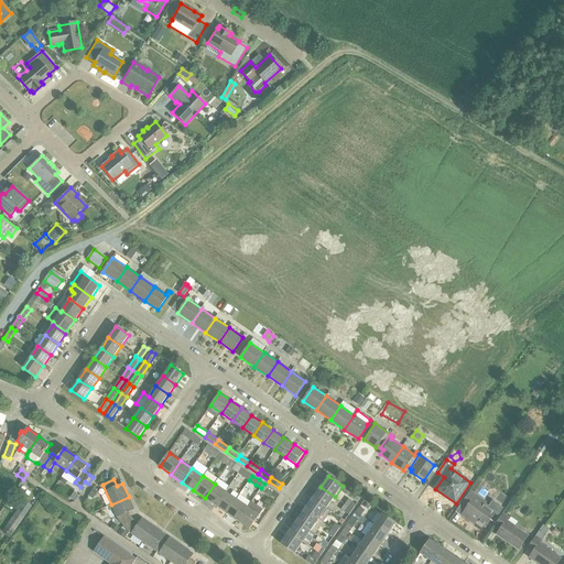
[(205,498),(216,506),(226,491),(215,484),(205,498)]
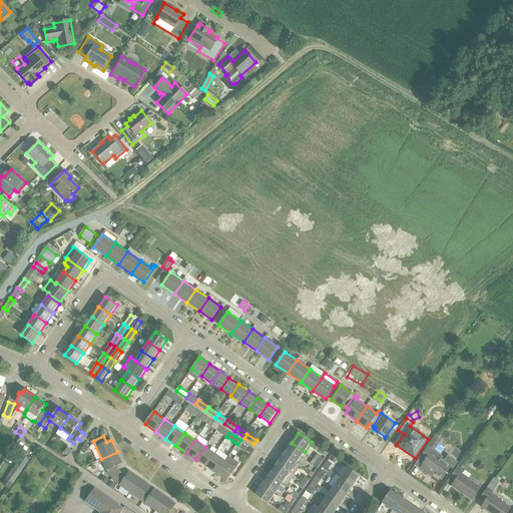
[(292,443),(285,453),(297,462),(305,452),(292,443)]
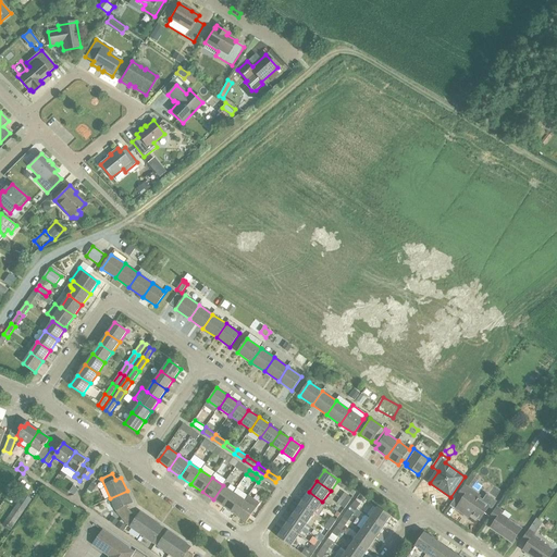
[(213,499),(224,507),(234,493),(223,485),(213,499)]
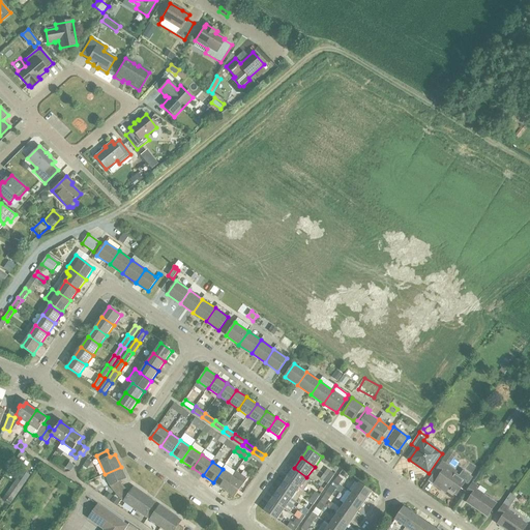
[(442,462),(435,473),(440,476),(437,481),(457,496),(466,481),(469,483),(473,477),(464,471),(460,477),(455,474),(458,472),(442,462)]
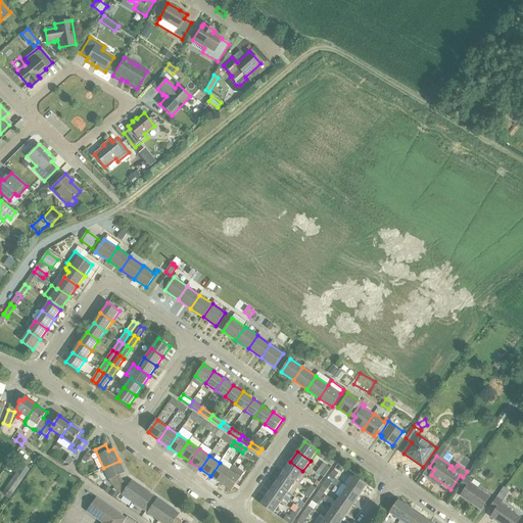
[(210,476),(221,483),(233,466),(223,459),(220,463),(210,476)]
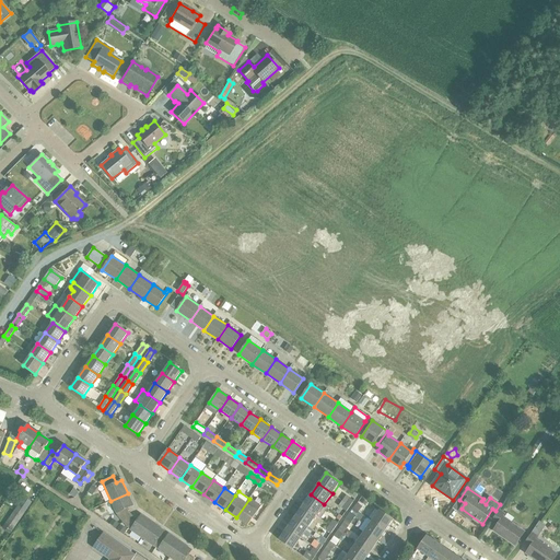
[(128,493),(111,501),(118,516),(124,523),(131,515),(129,511),(130,511),(129,508),(133,505),(128,493)]
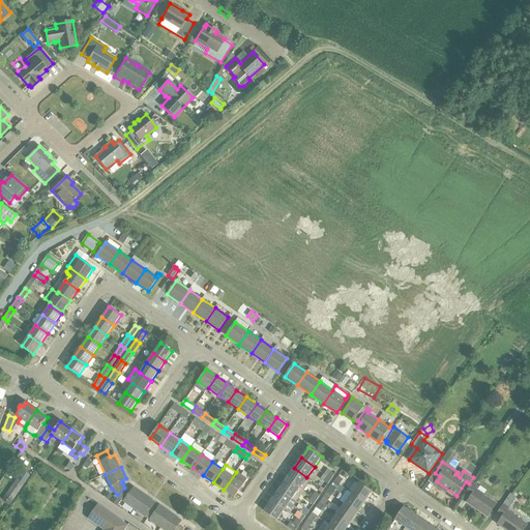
[(294,468),(287,478),(299,488),(306,477),(294,468)]
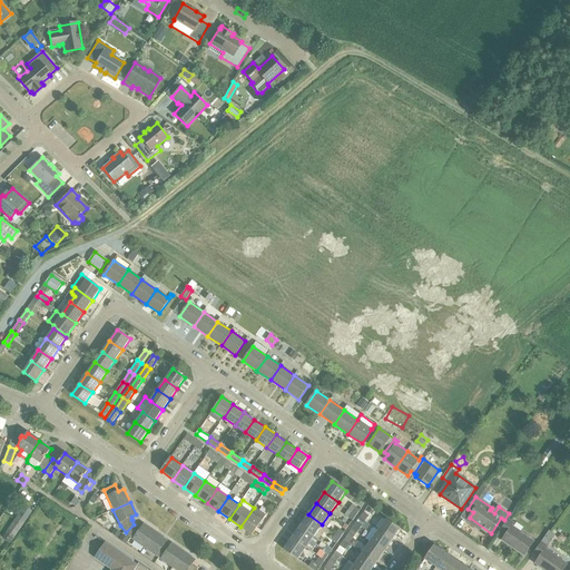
[(353,504),(349,510),(356,516),(360,510),(353,504)]
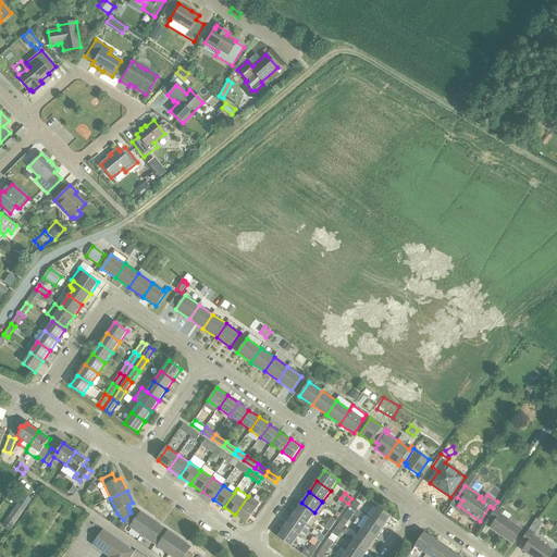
[(24,494),(4,522),(12,528),(32,500),(24,494)]
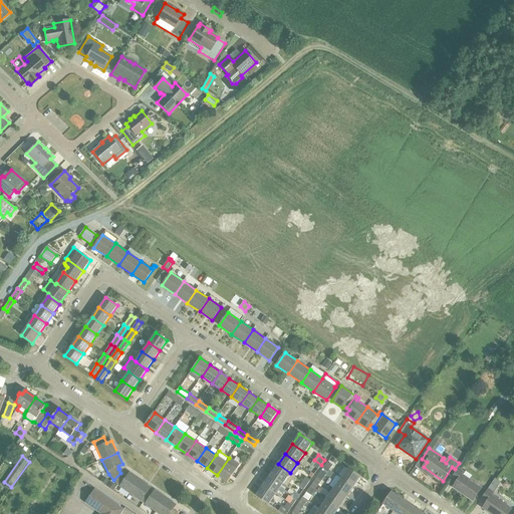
[(229,458),(217,475),(228,482),(240,465),(229,457),(229,458)]
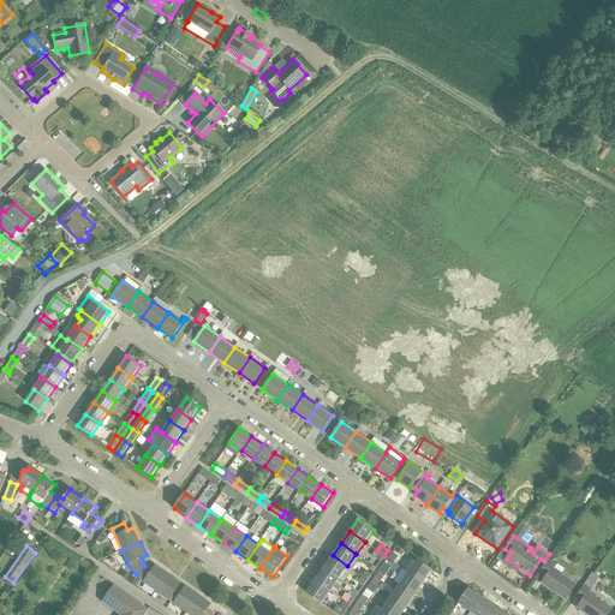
[(384,556),(376,550),(375,550),(371,555),(381,561),(384,556)]
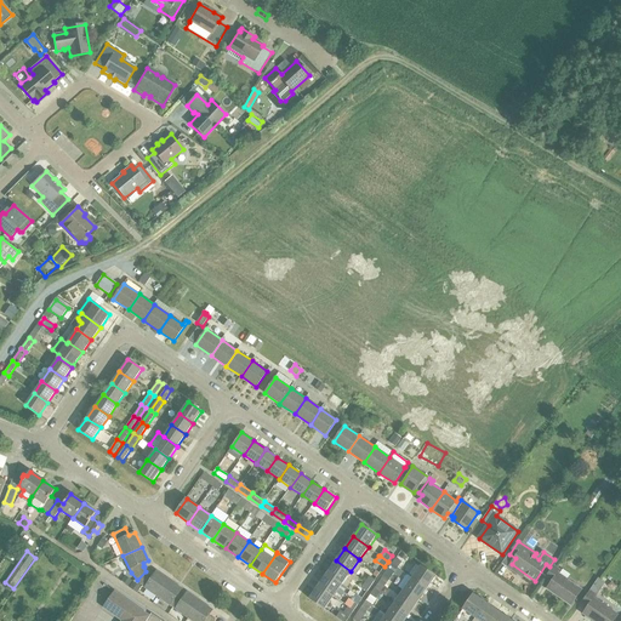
[(336,560),(328,574),(342,584),(351,571),(336,560)]
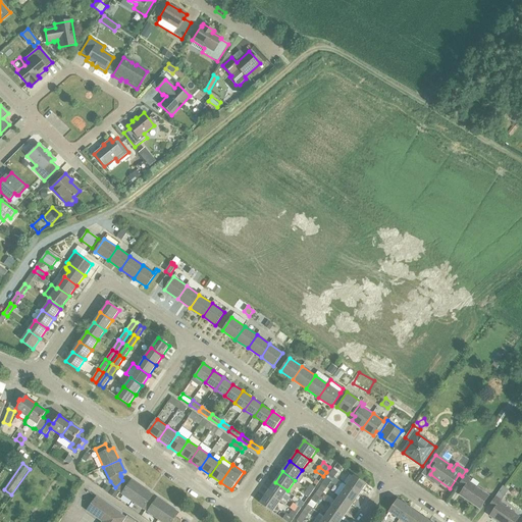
[(354,475),(347,486),(359,494),(367,484),(354,475)]
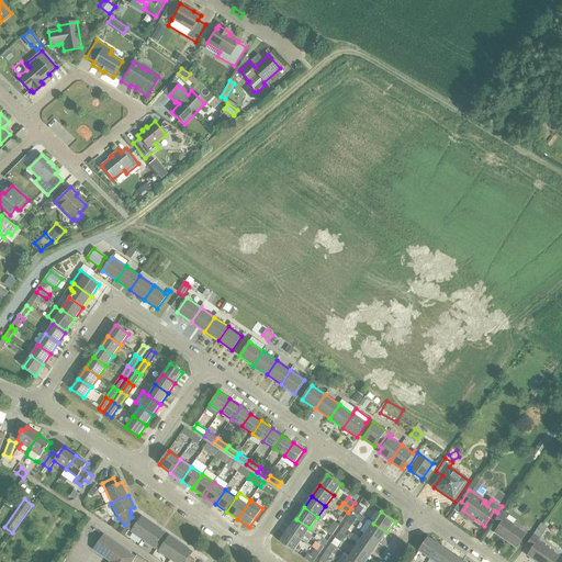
[(495,534),(517,548),(527,534),(506,518),(507,516),(502,513),(494,524),(499,528),(495,534)]
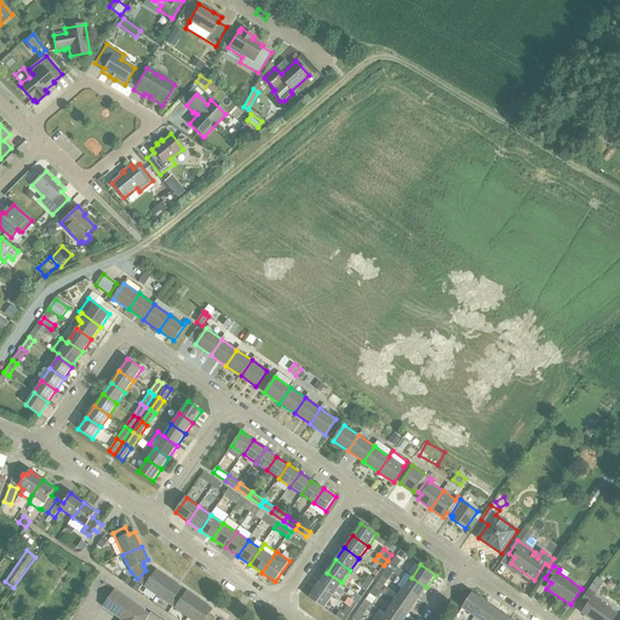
[(143,586),(158,596),(170,579),(156,570),(153,575),(150,573),(149,574),(145,570),(137,579),(143,586)]
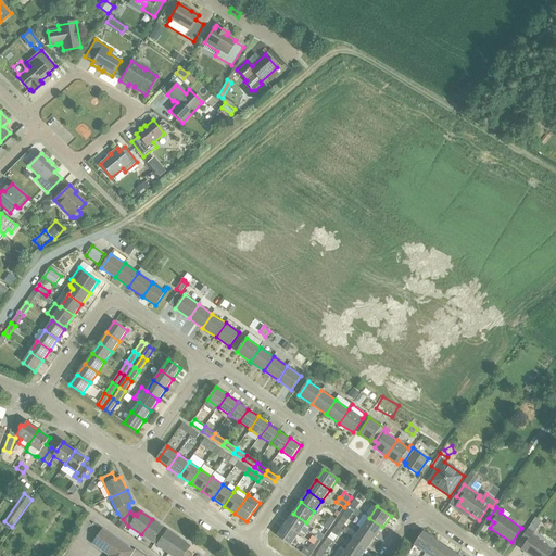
[(293,514),(286,525),(299,534),(306,522),(293,514)]
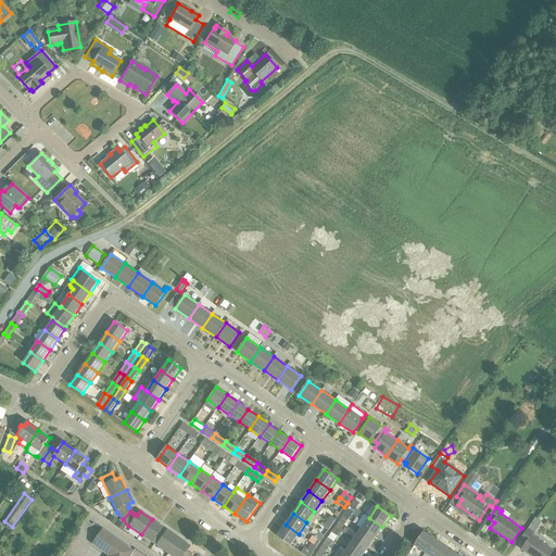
[(382,527),(369,518),(365,515),(357,526),(362,529),(375,538),(382,527)]
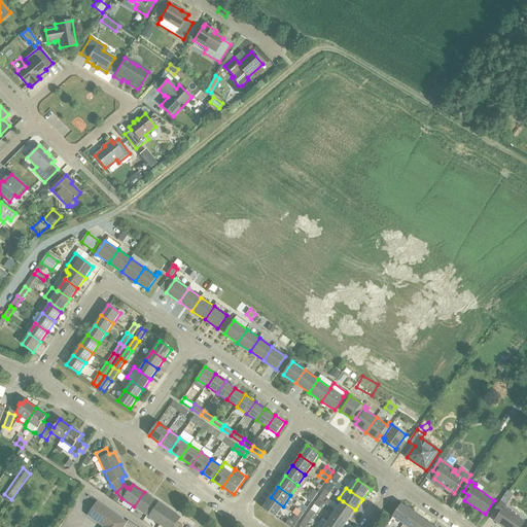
[(508,491),(501,501),(493,513),(498,516),(495,521),(503,526),(520,526),(525,522),(504,507),(514,495),(508,491)]
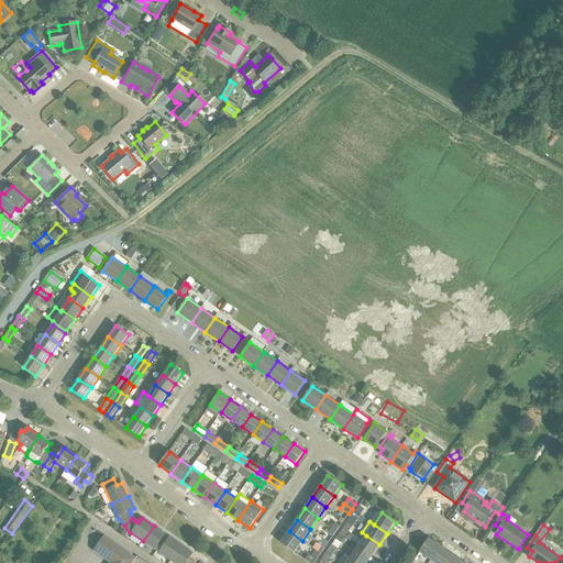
[(154,526),(143,541),(157,551),(164,540),(162,539),(165,533),(154,526)]
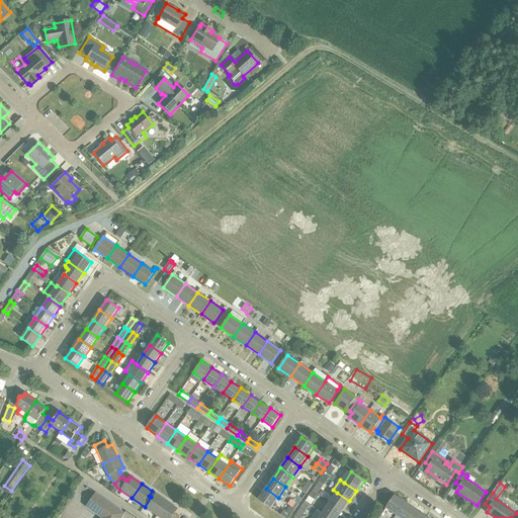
[(316,486),(313,491),(317,494),(321,497),(323,494),(321,489),(316,486)]
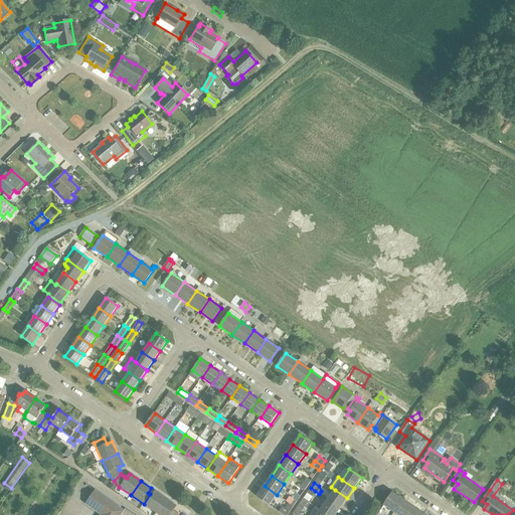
[(277,495),(265,486),(256,496),(270,505),(277,495)]
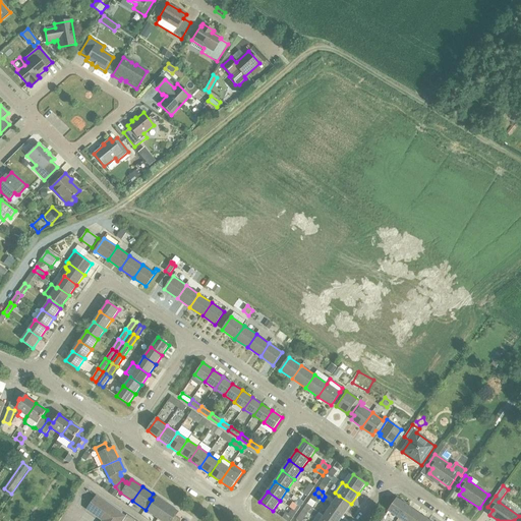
[(297,502),(292,509),(297,512),(300,507),(303,502),(293,495),(291,498),(297,502)]
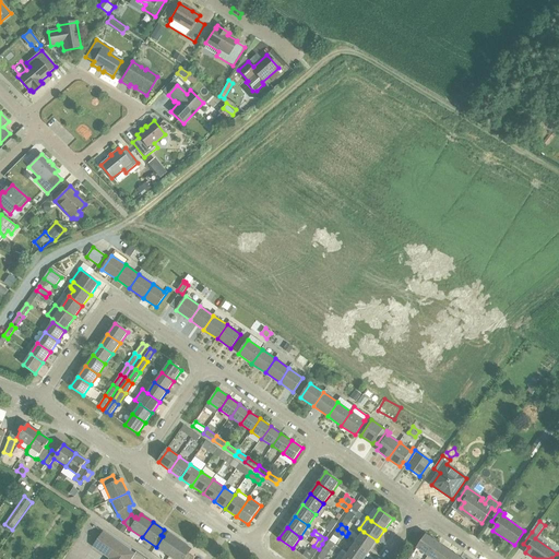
[(131,558),(134,555),(103,532),(93,547),(110,558),(109,558),(131,558)]
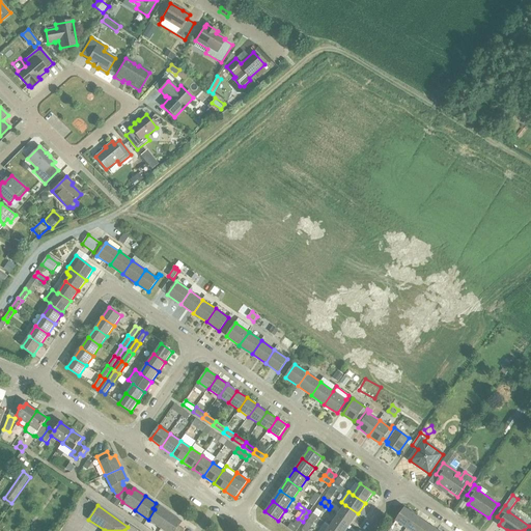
[(345,505),(338,515),(351,525),(358,513),(345,505)]
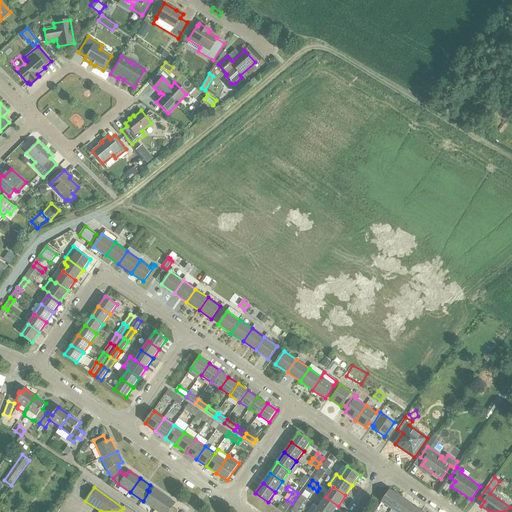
[(143,501),(155,510),(165,496),(155,488),(151,493),(149,491),(143,501)]
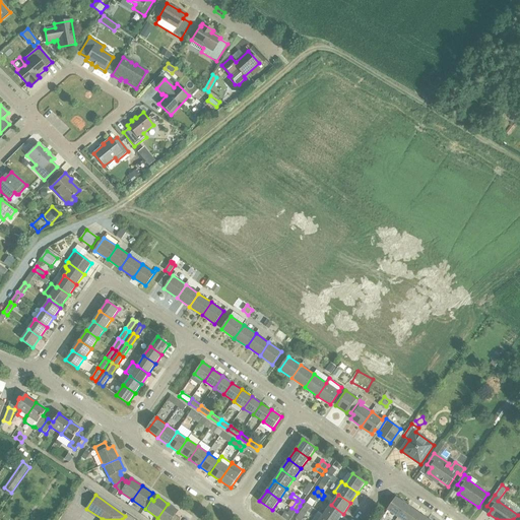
[(388,510),(398,517),(407,505),(396,497),(388,510)]
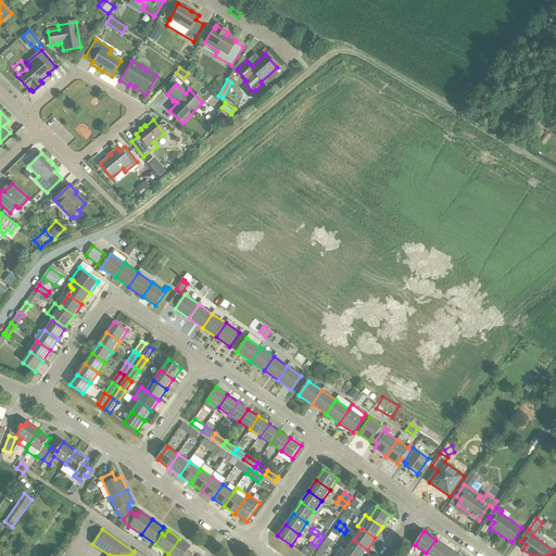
[(179,539),(168,554),(172,555),(192,555),(193,555),(187,552),(191,546),(179,539)]
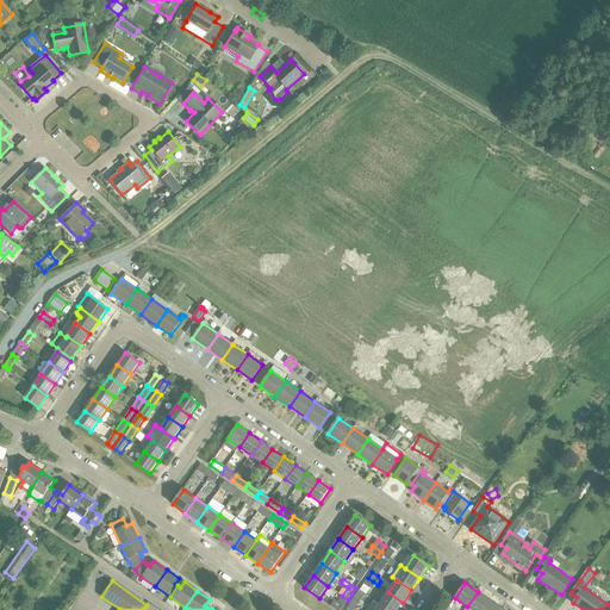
[(388,592),(380,604),(387,609),(397,609),(403,603),(388,592)]
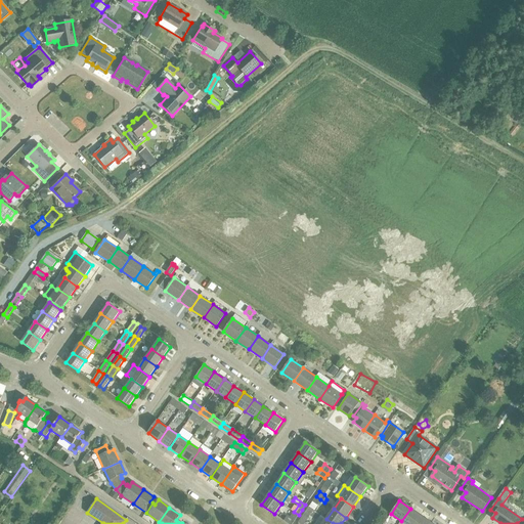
[(401,521),(404,523),(415,523),(421,516),(410,509),(401,521)]
